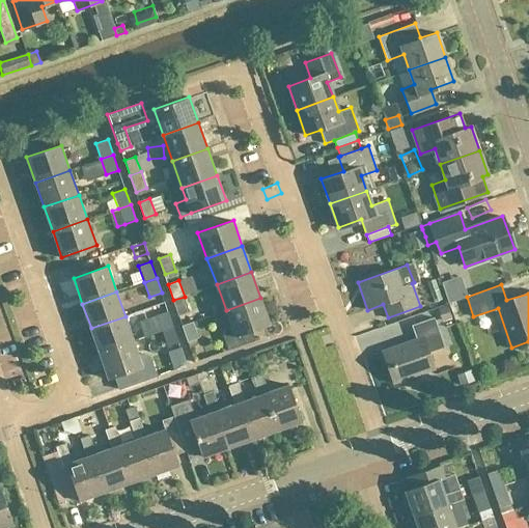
[(185,297),(173,300),(179,315),(190,312),(189,309),(185,298),(185,297)]
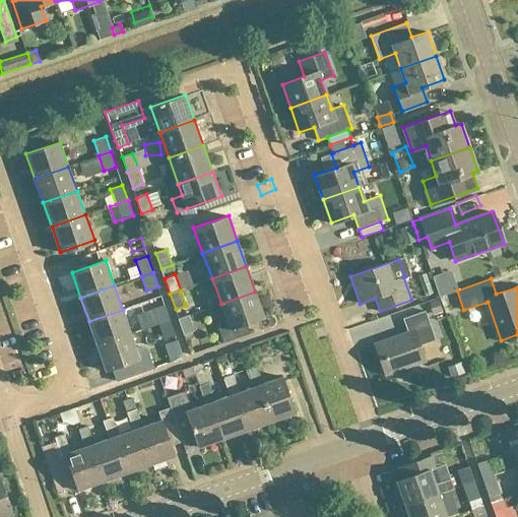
[(221,304),(227,319),(220,322),(217,327),(223,343),(250,333),(246,324),(264,317),(255,292),(221,304)]
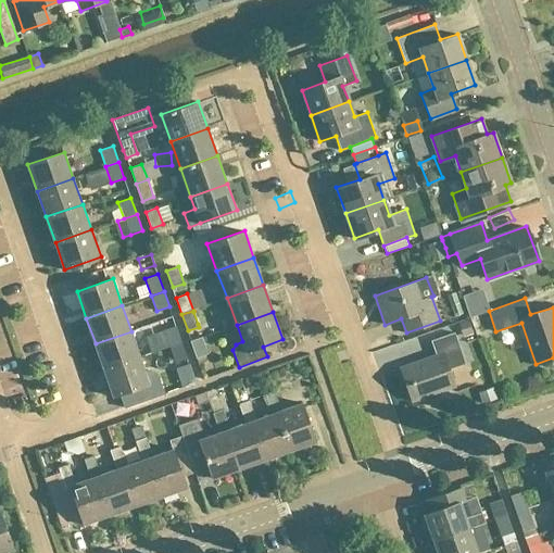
[(168,347),(181,342),(176,325),(163,330),(168,347)]
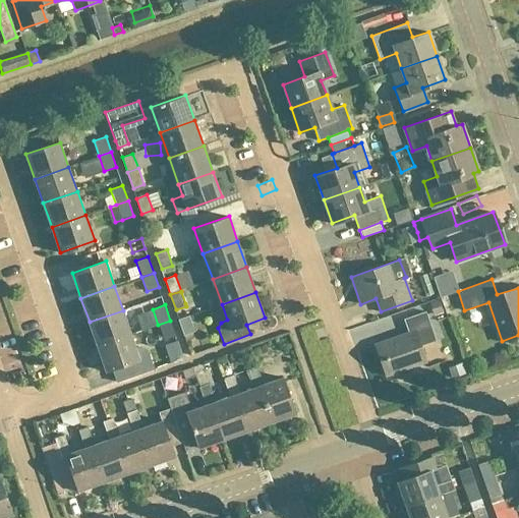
[(123,310),(90,322),(98,346),(131,334),(123,310)]
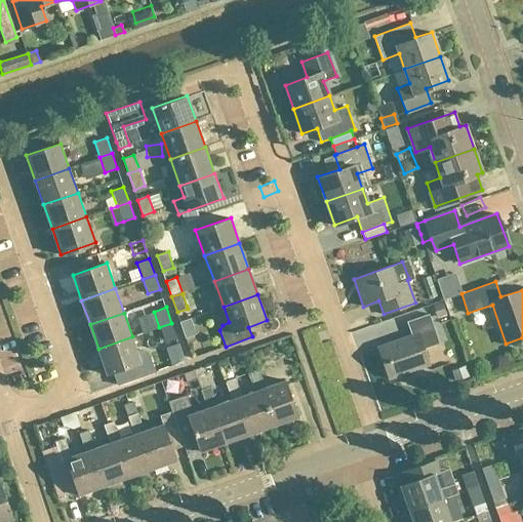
[(411,334),(377,347),(389,378),(429,364),(424,349),(439,344),(429,314),(406,321),(411,334)]
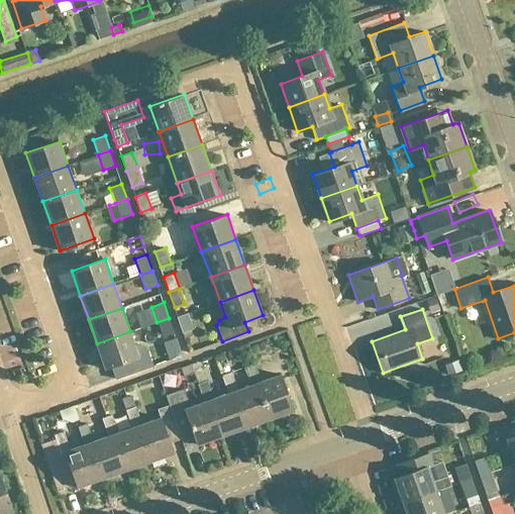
[(188,313),(178,317),(183,332),(194,328),(188,313)]
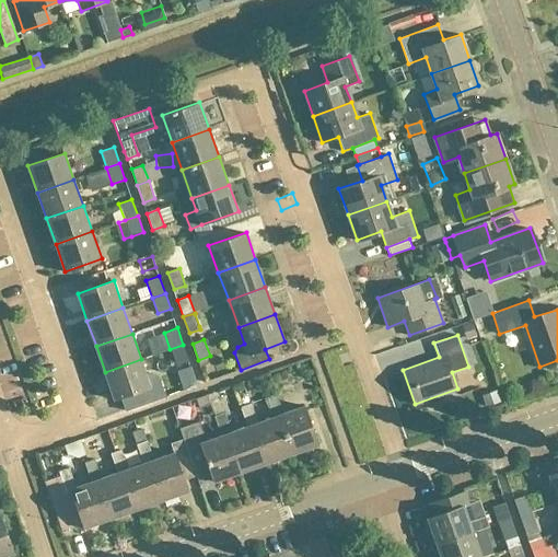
[(183,345),(170,349),(176,366),(188,361),(183,345)]
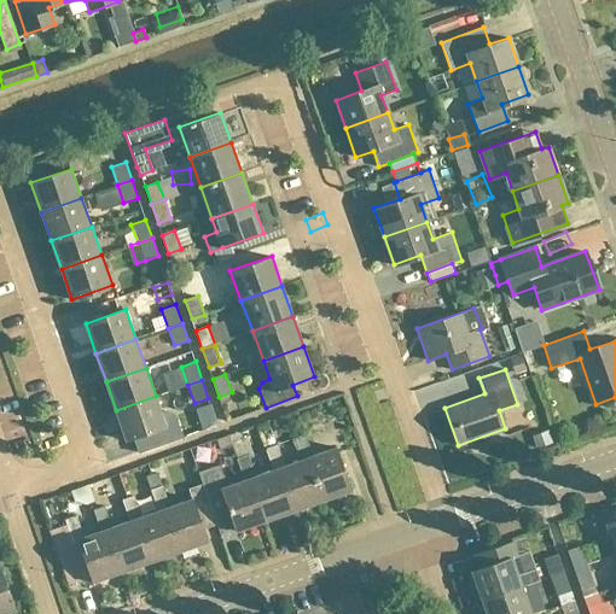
[(172,440),(156,396),(116,410),(127,440),(134,437),(140,451),(172,440)]
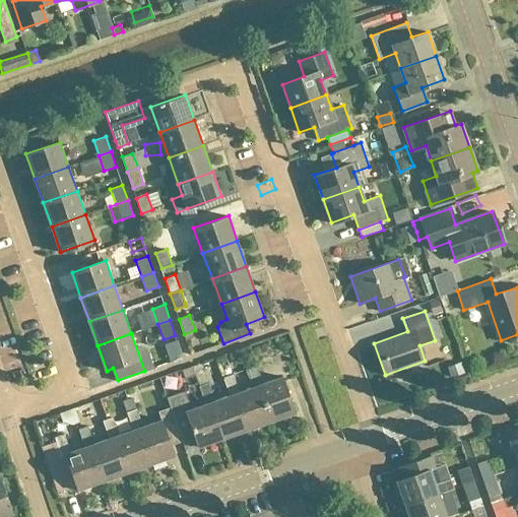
[(461,361),(448,366),(451,376),(464,372),(461,361)]
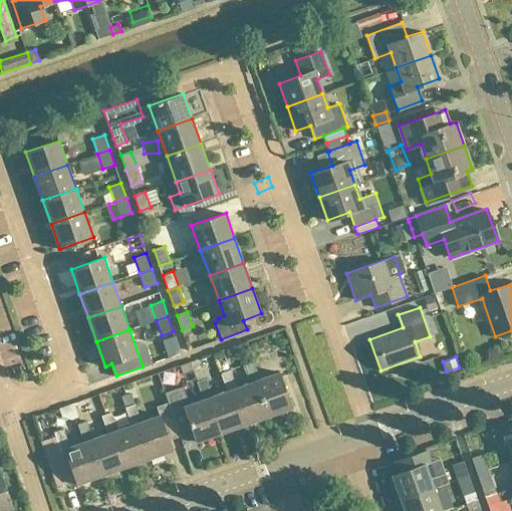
[(256,380),(268,416),(292,408),(280,372),(260,379),(254,361),(245,364),(251,382),(256,380)]
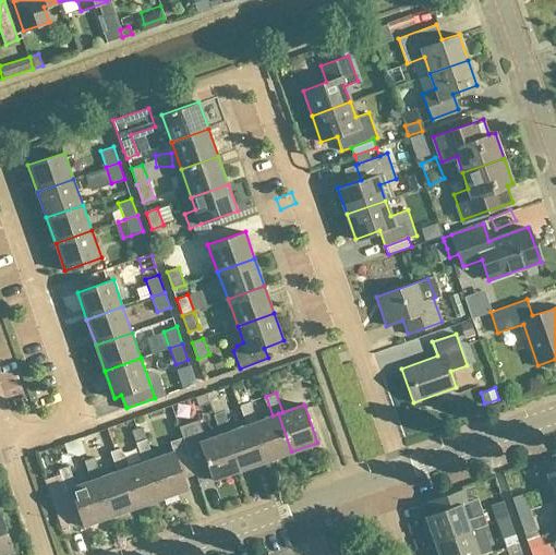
[(278,413),(273,415),(256,421),(250,402),(240,406),(246,424),(252,423),(265,461),(291,451),(278,413)]
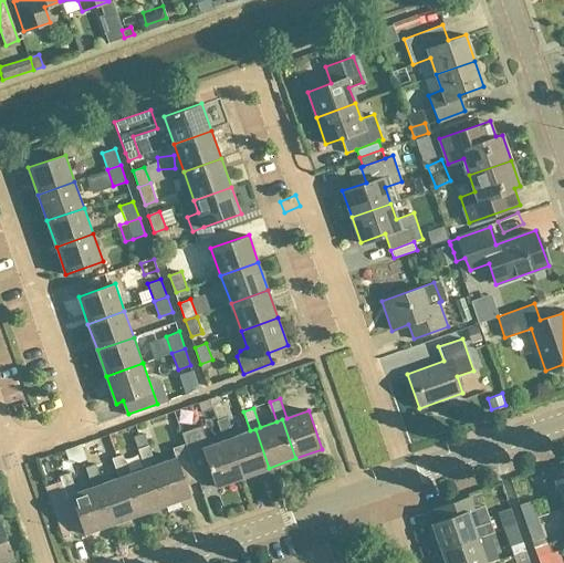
[(256,429),(250,430),(235,436),(227,417),(217,420),(223,439),(229,438),(242,477),(269,468),(256,429)]
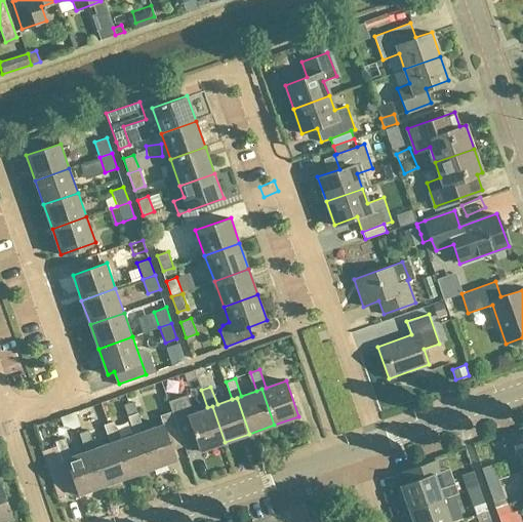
[(212,406),(207,407),(193,413),(187,396),(169,402),(172,411),(185,445),(186,445),(186,447),(198,443),(200,451),(225,442),(212,406)]
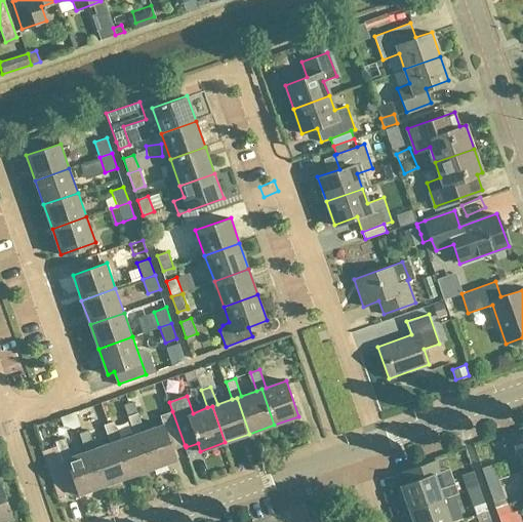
[(137,412),(128,416),(134,434),(138,433),(152,469),(176,459),(173,449),(185,445),(172,411),(161,415),(164,424),(144,431),(137,412)]
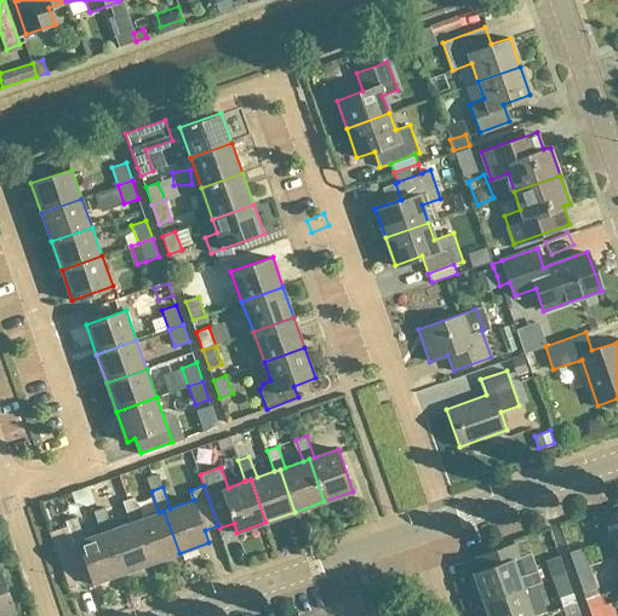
[(141,518),(133,498),(122,501),(130,522),(136,520),(150,563),(179,553),(164,511),(159,512),(141,518)]
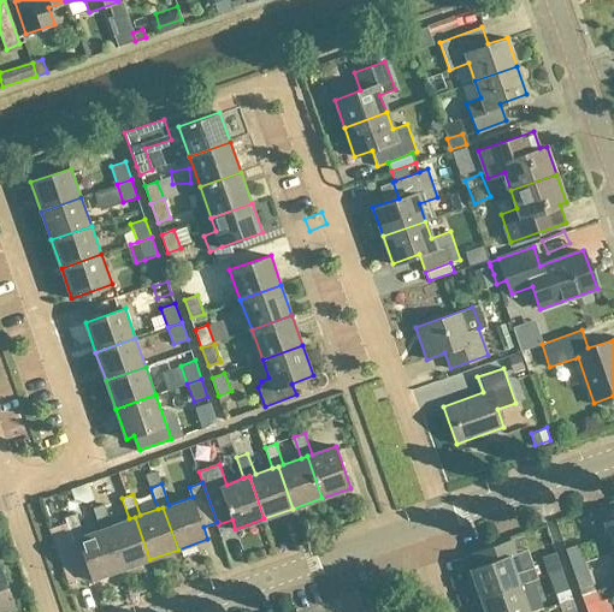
[(135,517),(129,518),(112,526),(105,505),(93,509),(101,529),(106,527),(120,570),(149,559),(135,517)]
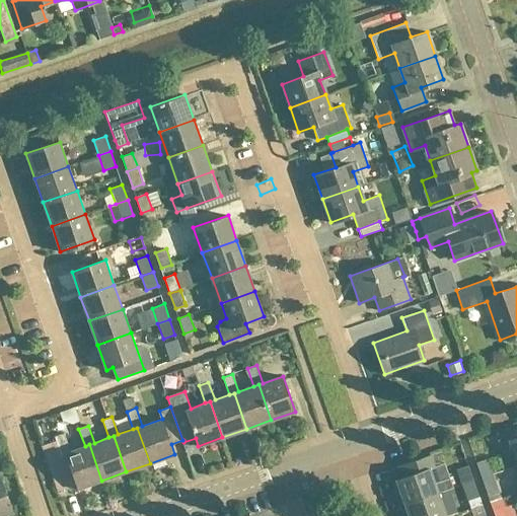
[(89,444),(85,446),(70,451),(64,434),(55,437),(62,456),(66,455),(77,489),(101,481),(89,444)]
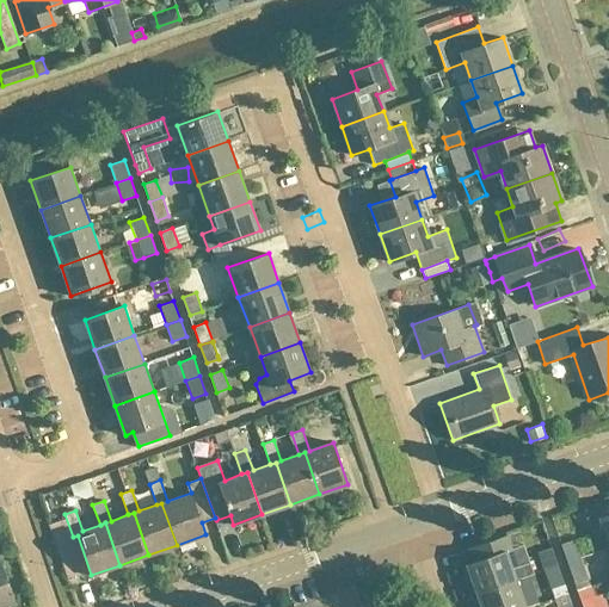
[(475,562),(466,564),(477,594),(517,581),(516,580),(533,574),(529,562),(512,568),(506,552),(512,550),(508,534),(471,547),(475,562)]
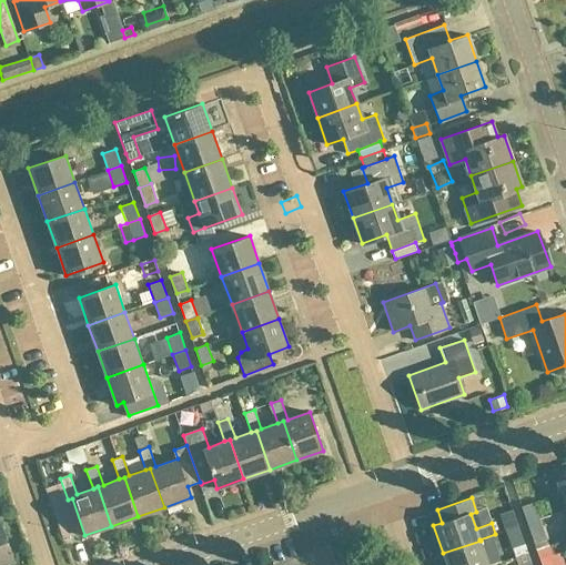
[(527,524),(541,520),(534,502),(521,506),(527,524)]
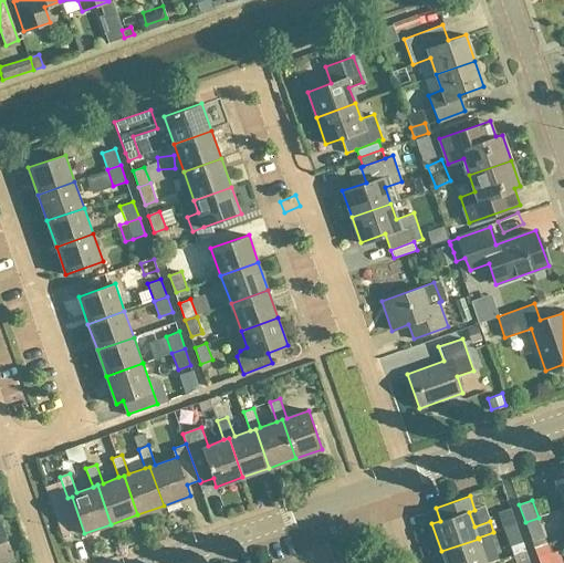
[(504,529),(518,524),(511,507),(498,512),(504,529)]
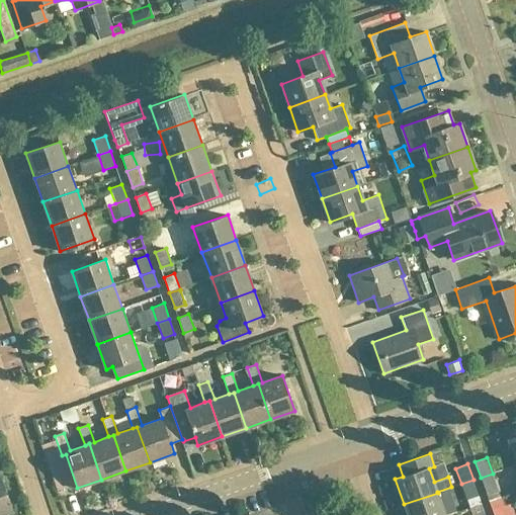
[(493,474),(481,478),(486,493),(498,489),(497,487),(508,484),(504,470),(493,474)]
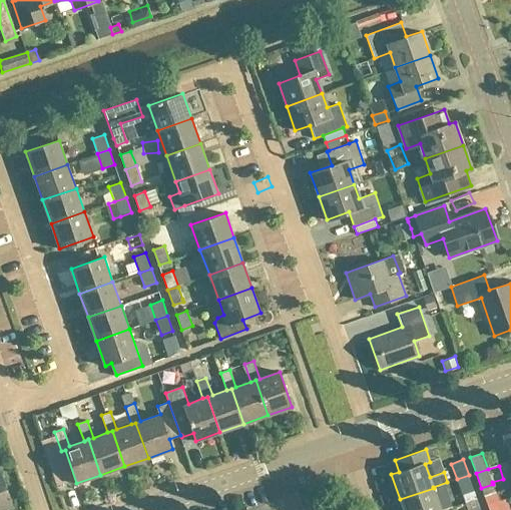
[(0,509),(13,506),(0,470),(0,509)]
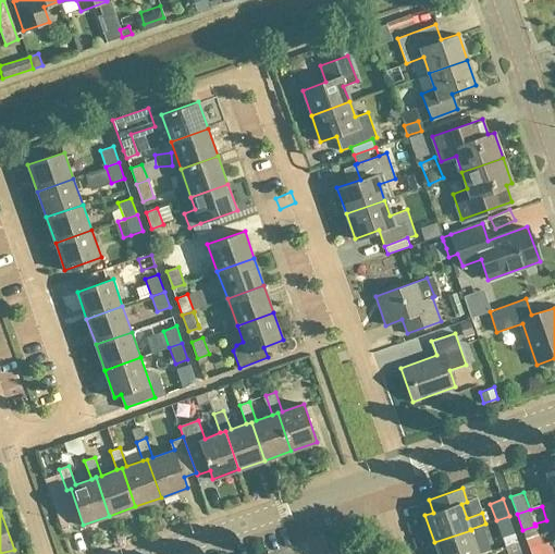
[(509,516),(496,520),(502,538),(515,533),(509,516)]
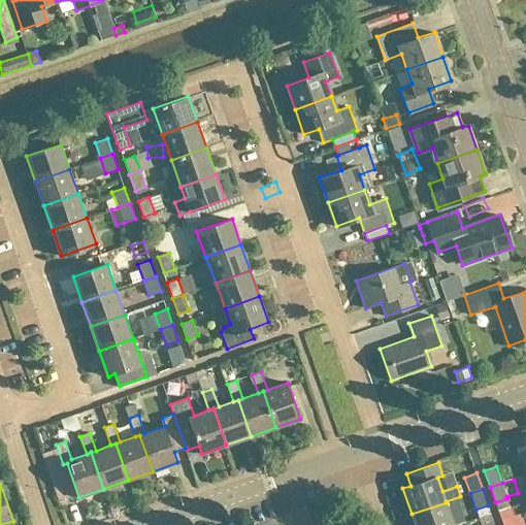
[(454,524),(447,502),(412,514),(416,524),(454,524)]
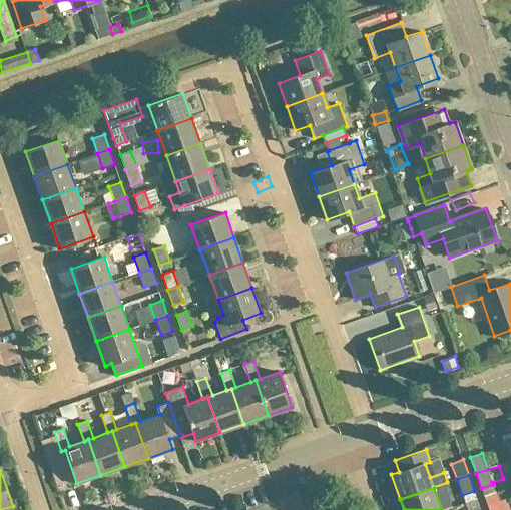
[(488,509),(501,509),(499,501),(487,505),(488,509)]
